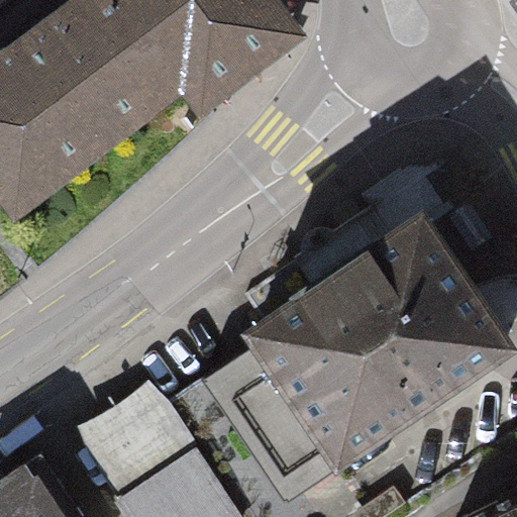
[(0,204),(14,223),(181,96),(200,121),(310,36),(282,0),(67,0),(0,52),(0,204)]
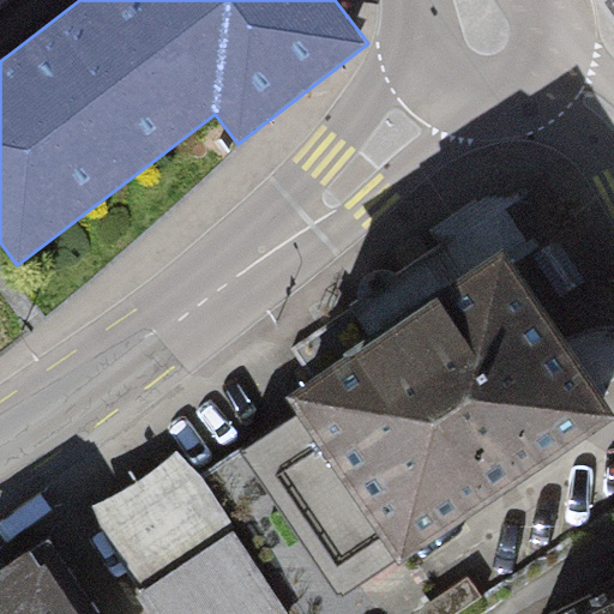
[(312,379),(299,389),(307,401),(236,447),(337,597),(409,549),(402,536),(453,501),(600,404),(551,329),(499,253),(440,293),(438,290),(391,320),(356,344),(357,347),(312,379)]
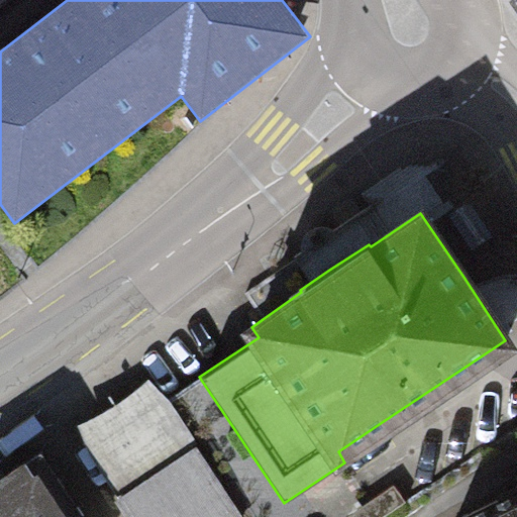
[(239,516),(151,378),(78,426),(120,495),(113,501),(123,516),(239,516)]
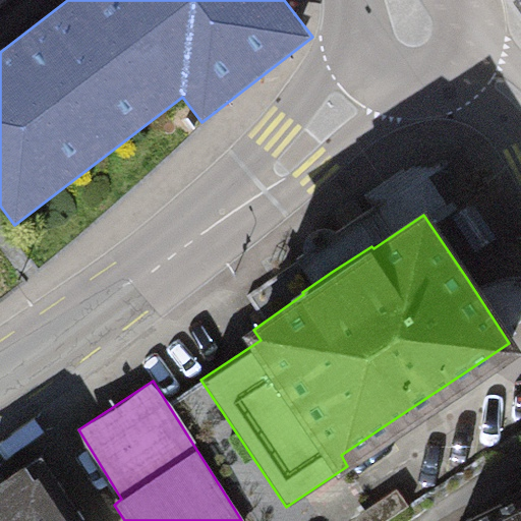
[(65,520),(30,465),(0,483),(0,520),(65,520)]
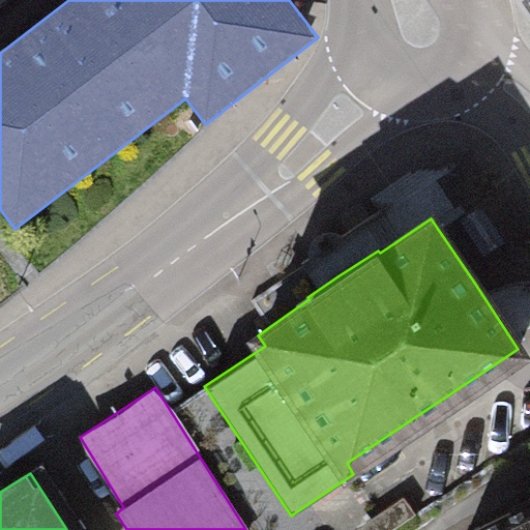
[(529,529),(529,501),(472,529),(529,529)]
